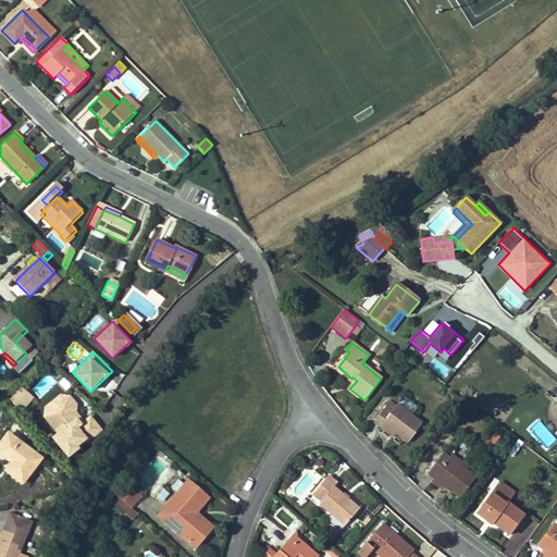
[(34,398),(21,386),(9,400),(22,411),(34,398)]
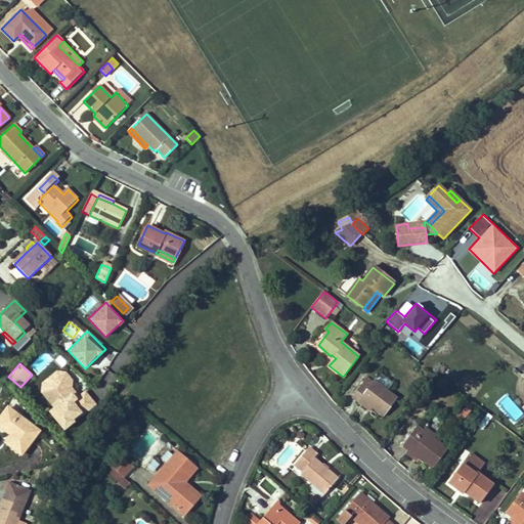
[(60,367),(37,387),(53,406),(48,411),(63,430),(96,403),(85,389),(81,393),(60,367)]
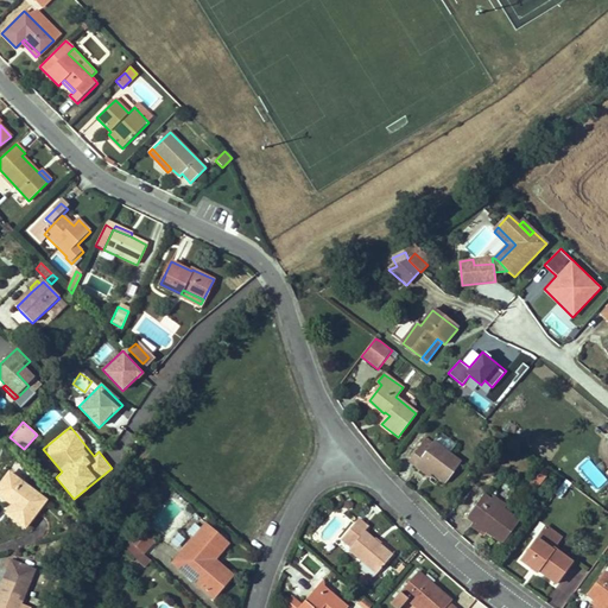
[(532,453),(551,460),(557,442),(539,435),(532,453)]
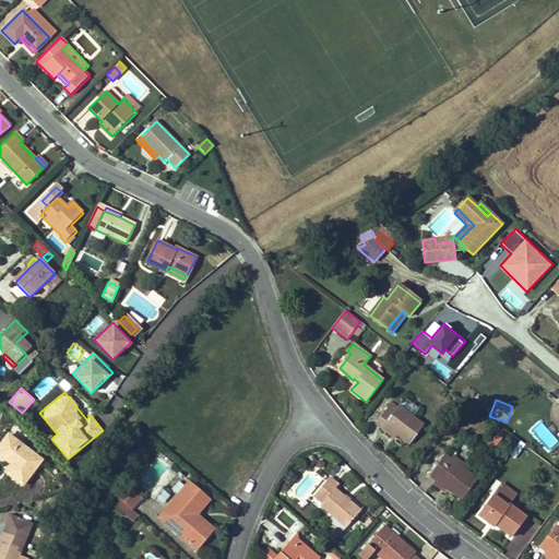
[(384,426),(399,436),(409,444),(424,426),(399,408),(392,417),(385,412),(376,425),(382,429),(384,426)]
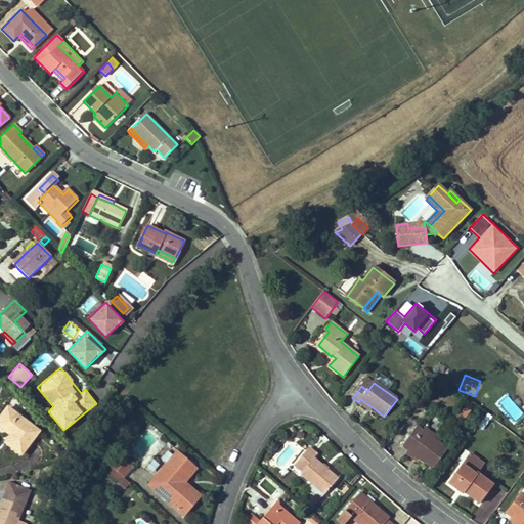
[(523,416),(508,393),(496,401),(513,424),(523,416)]
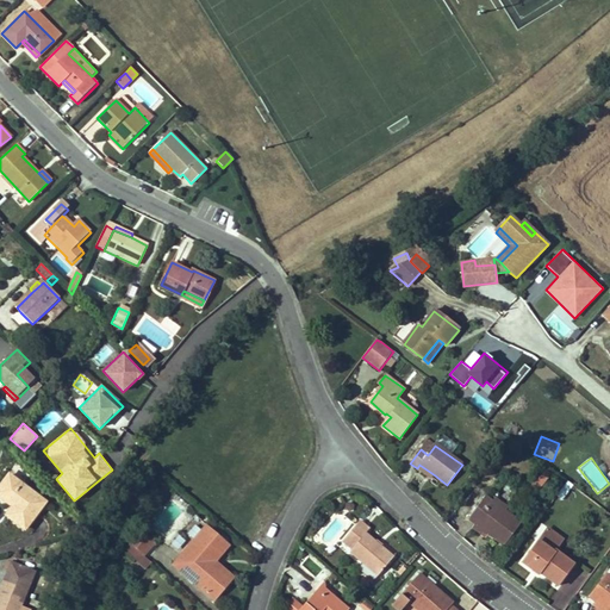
[(417,468),(431,480),(435,475),(419,465),(417,468)]
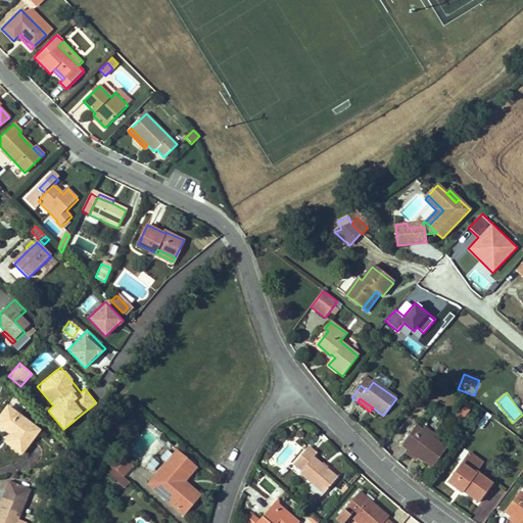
[(5,441),(21,454),(38,431),(7,408),(0,417),(0,426),(10,435),(5,441)]
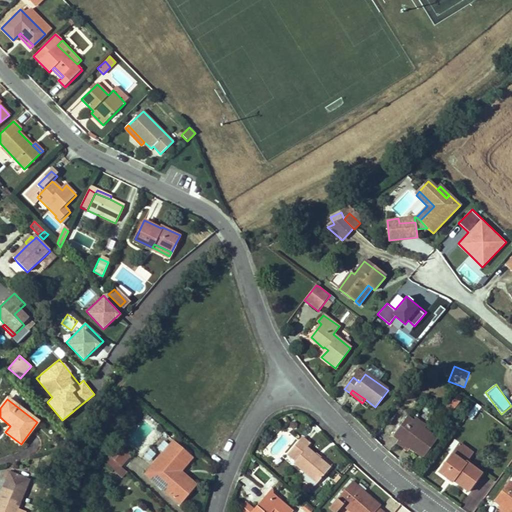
[(476,403),(467,417),(472,420),(481,407),(476,403)]
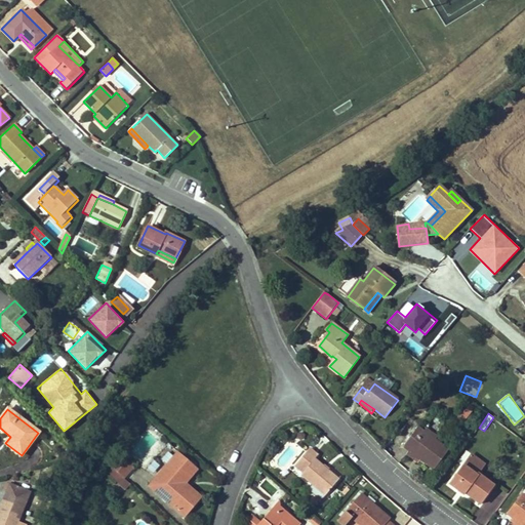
[(435,441),(423,432),(417,428),(403,446),(409,451),(420,459),(434,470),(448,451),(435,441)]
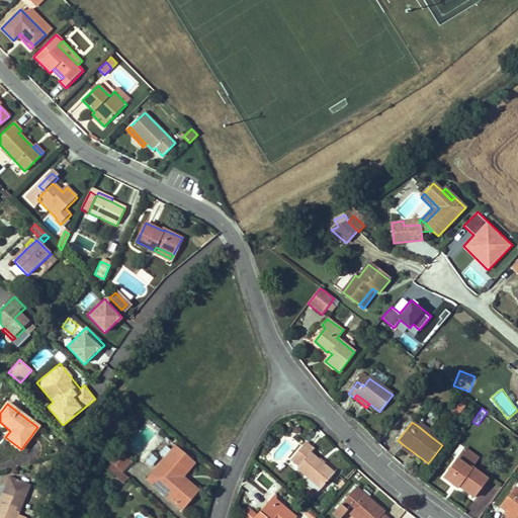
[(420,423),(418,426),(429,435),(431,432),(420,423)]
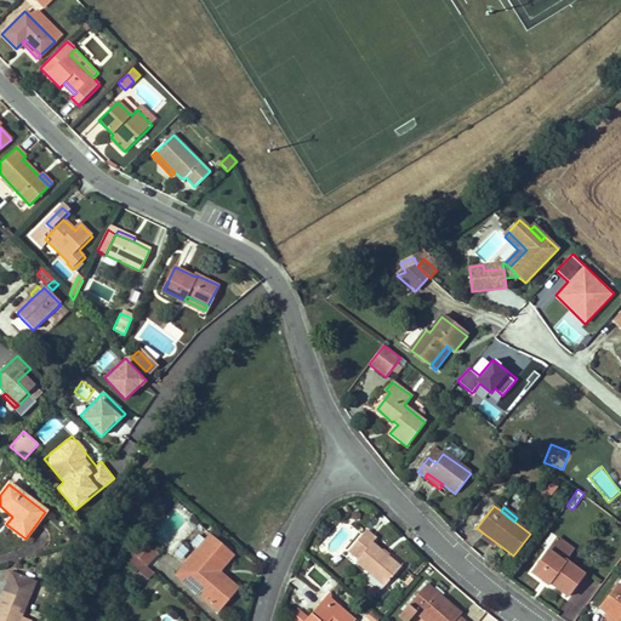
[(355,562),(385,587),(400,569),(371,543),(375,540),(366,533),(349,552),(358,560),(355,562)]
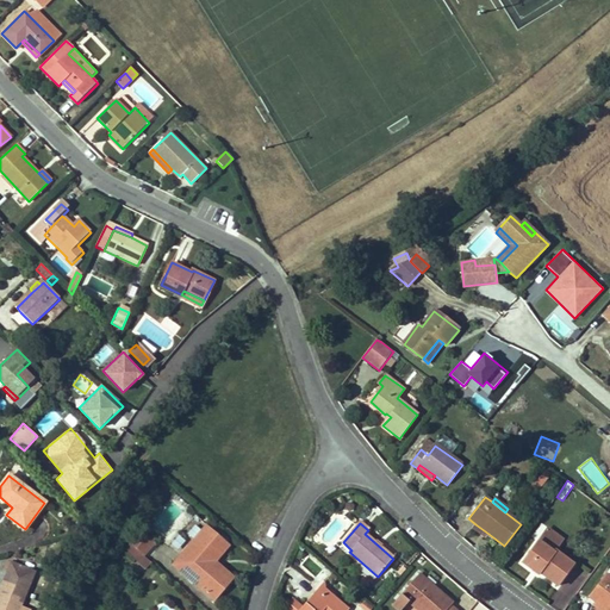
[(485,539),(489,534),(475,524),(472,528),(485,539)]
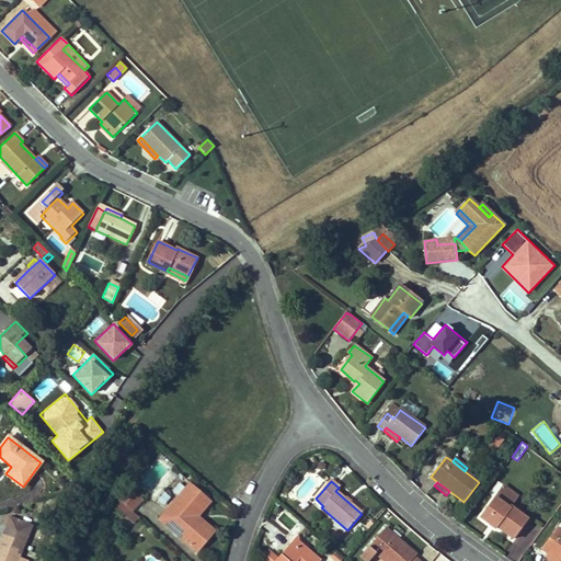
[(193,523),(198,517),(210,503),(190,484),(159,521),(196,552),(212,535),(198,524),(196,526),(193,523)]
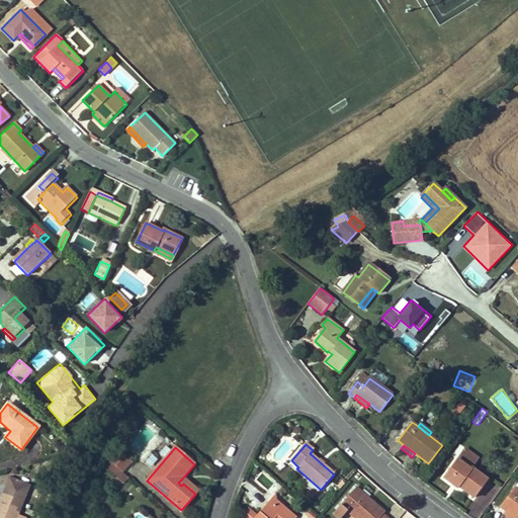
[(478,460),(464,450),(457,459),(470,469),(471,467),(478,460)]
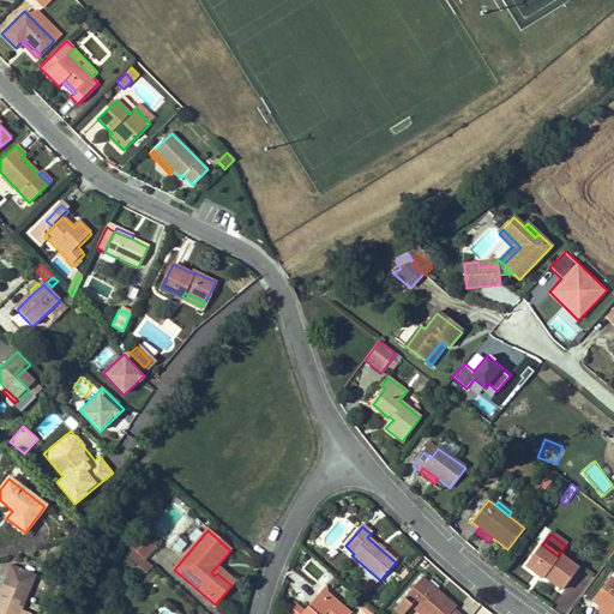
[(560,591),(577,570),(559,554),(558,557),(542,545),(527,566),(560,591)]
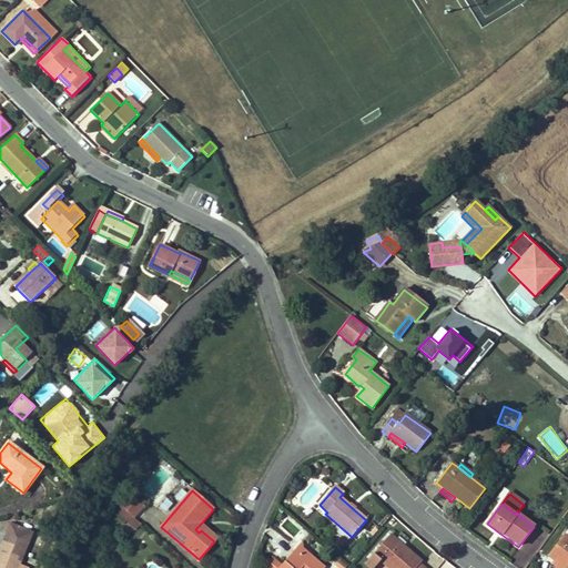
[(135,530),(142,524),(133,517),(128,524),(135,530)]
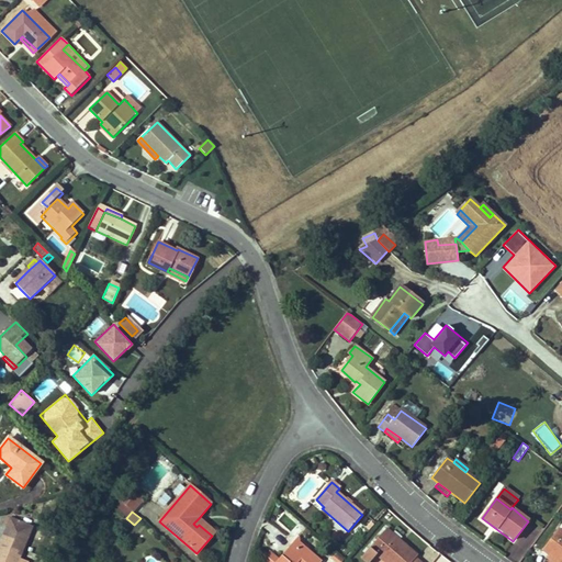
[(0,561),(15,561),(19,558),(32,527),(10,517),(0,540),(0,561)]
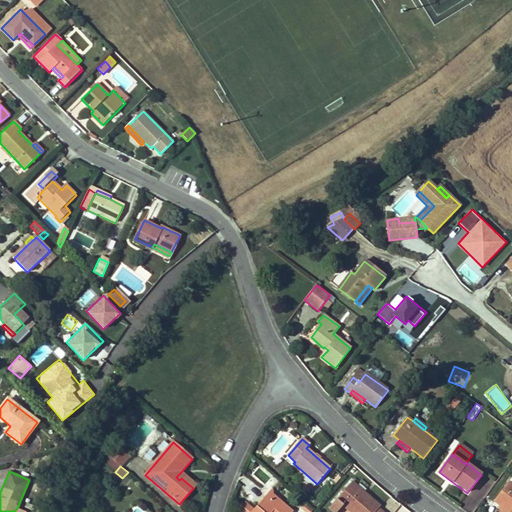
[(181,478),(193,488),(196,485),(181,472),(176,477),(179,480),(181,478)]
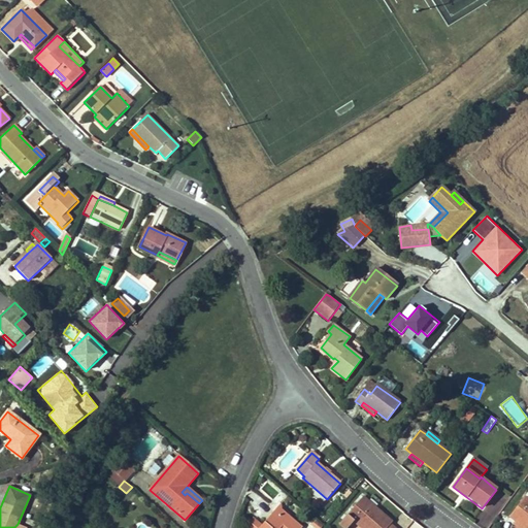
[(48,502),(59,506),(65,492),(55,488),(48,502)]
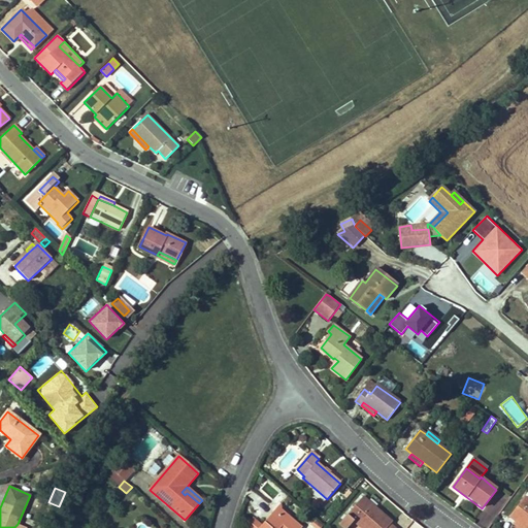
[(527,527),(527,500),(524,497),(509,517),(516,522),(524,527),(527,527)]
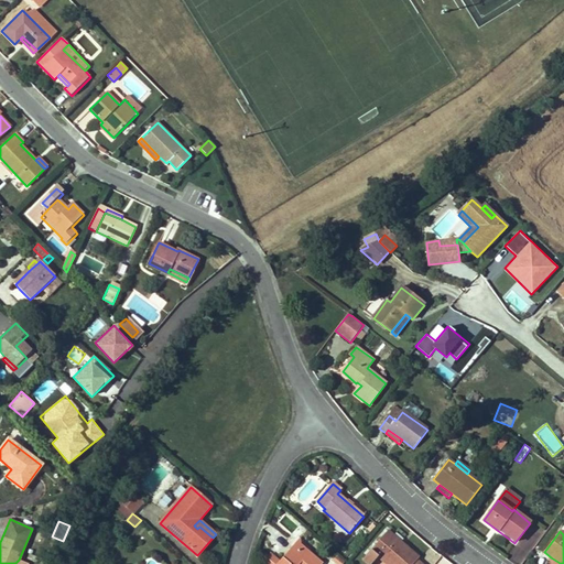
[(418,563),(415,562),(419,559),(388,532),(361,561),(364,563),(371,563),(378,559),(383,563),(418,563)]
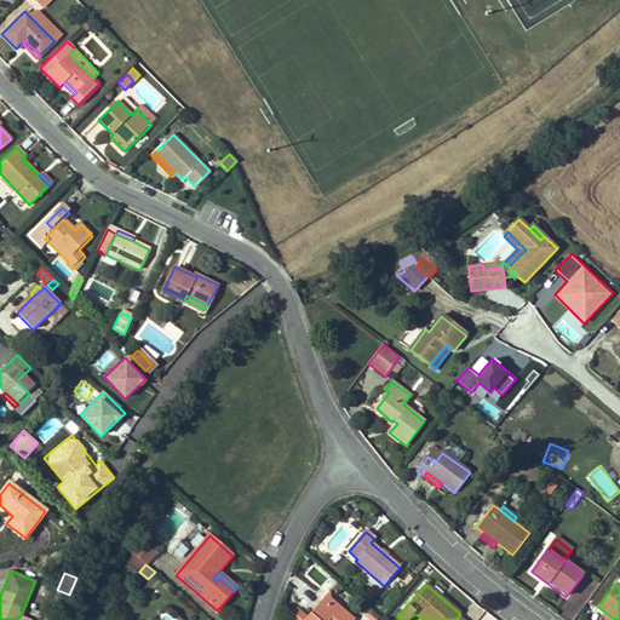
[(320,610),(328,601),(328,593),(316,607),(320,610)]
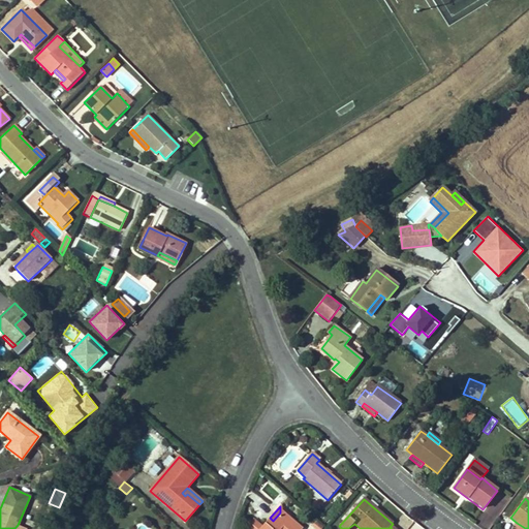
[(270,518),(265,523),(271,528),(299,528),(280,512),(273,521),(270,518)]
